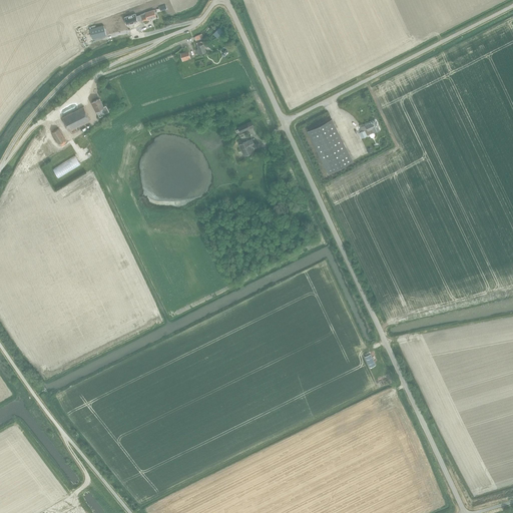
[(153,10),(140,14),(142,19),(142,21),(156,17),(153,10)]
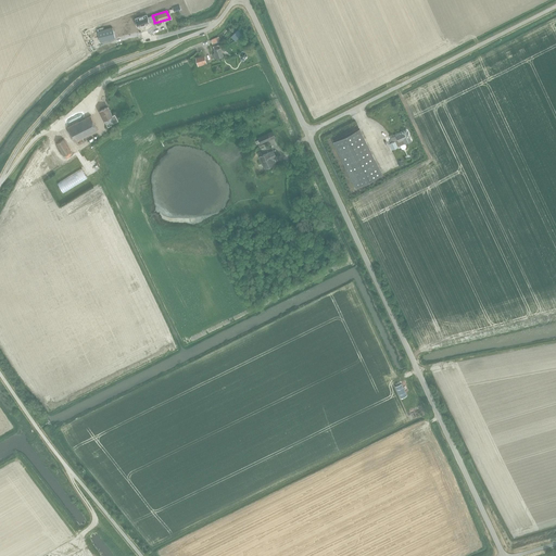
[(135,19),(137,27),(150,23),(150,22),(154,21),(152,15),(148,17),(147,14),(135,19)]
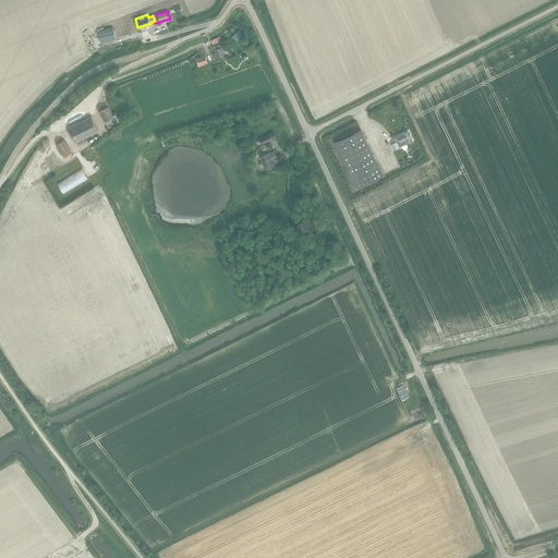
[(113,27),(97,32),(100,41),(116,38),(113,27)]
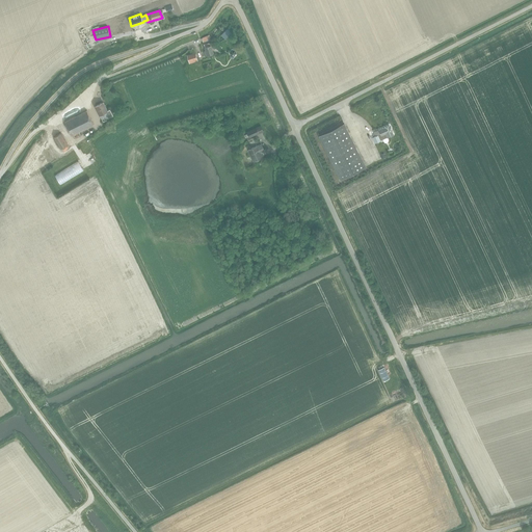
[(205,52),(206,56),(213,53),(211,46),(205,47),(206,51),(205,52)]
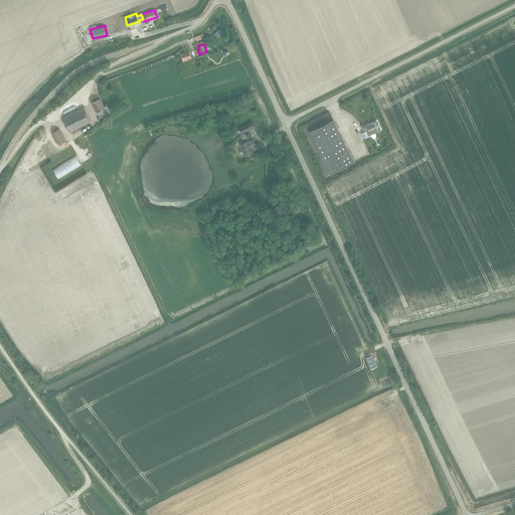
[(102,109),(105,114),(110,112),(107,106),(104,107),(100,99),(92,103),(97,111),(102,109)]
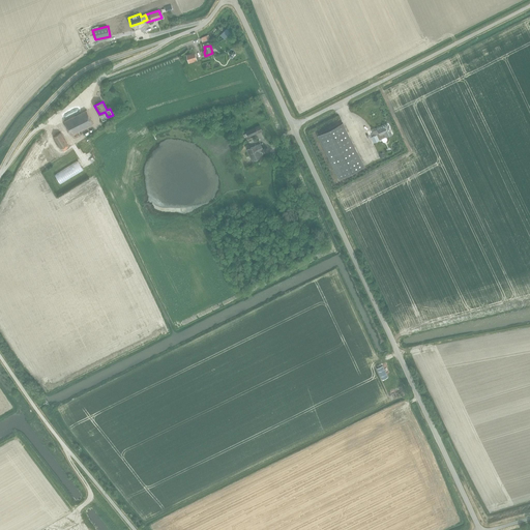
[(64,121),(71,136),(93,124),(87,110),(64,121)]
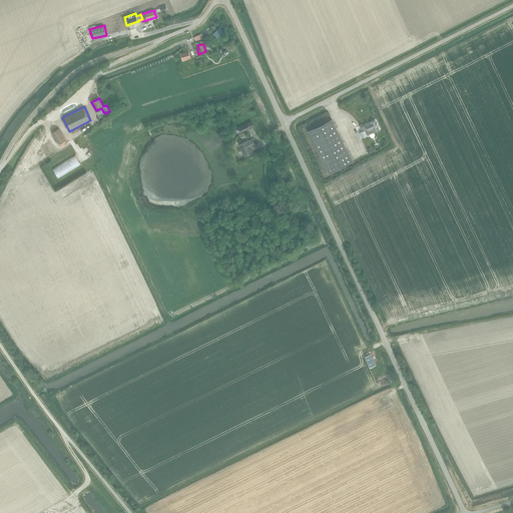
[(238,126),(240,132),(258,124),(255,119),(238,126)]
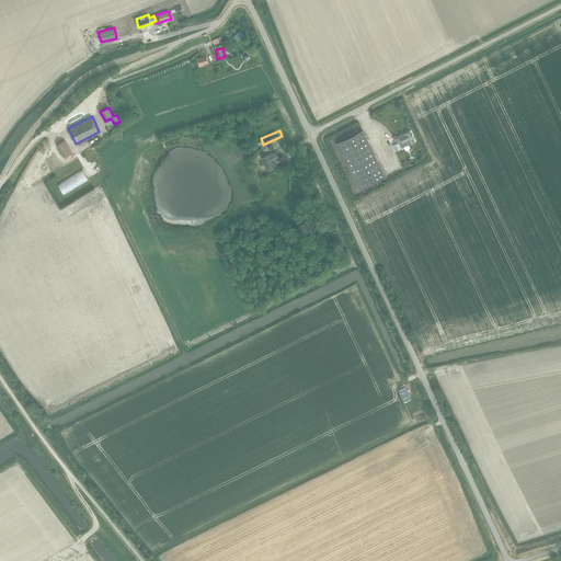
[(359,190),(386,176),(363,130),(336,142),(359,190)]
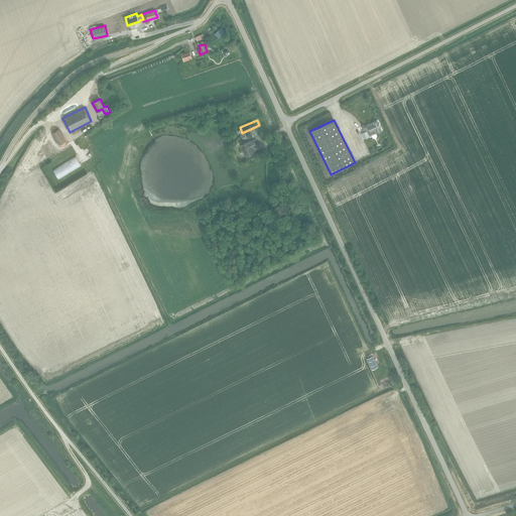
[(369,136),(382,130),(377,121),(372,124),(373,124),(368,126),(369,130),(361,134),(363,140),(370,137),(369,136)]
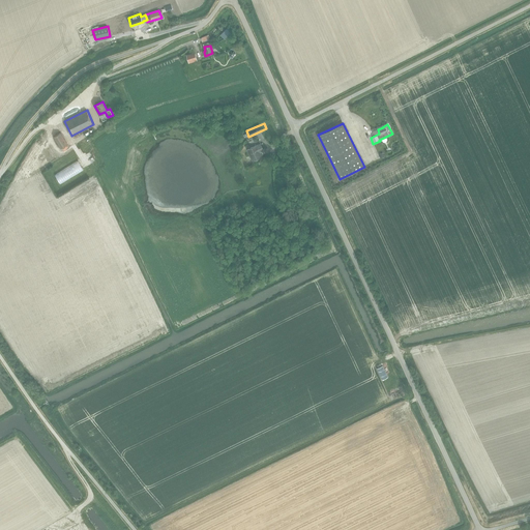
[(61,149),(67,145),(60,133),(54,137),(61,149)]
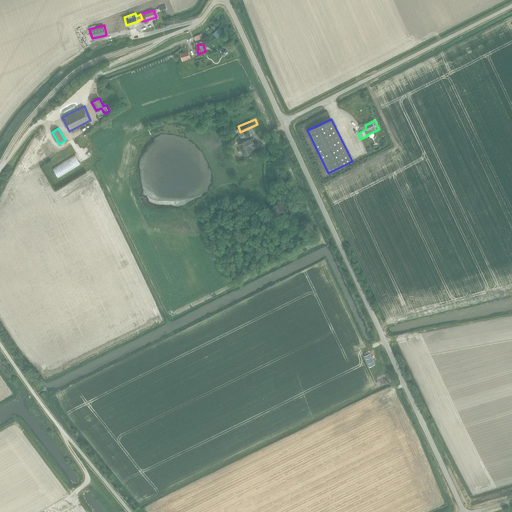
[(249,147),(254,145),(252,139),(240,144),(244,155),(251,152),(249,147)]
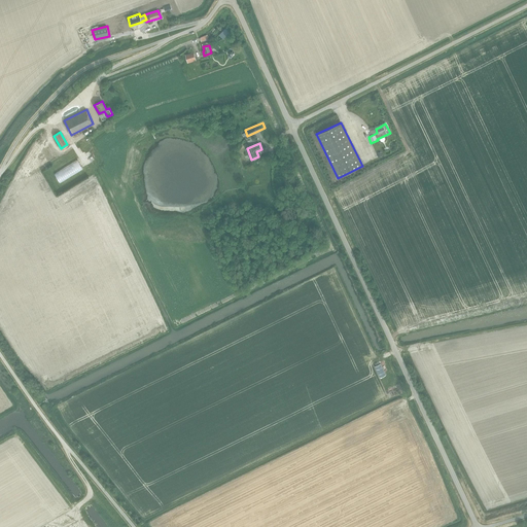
[(83,153),(60,168),(65,177),(89,162),(83,153)]
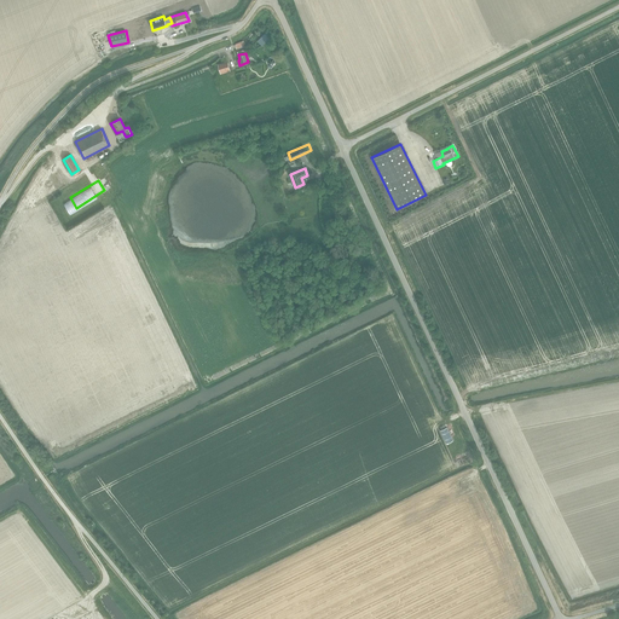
[(452,421),(445,423),(451,437),(458,434),(452,421)]
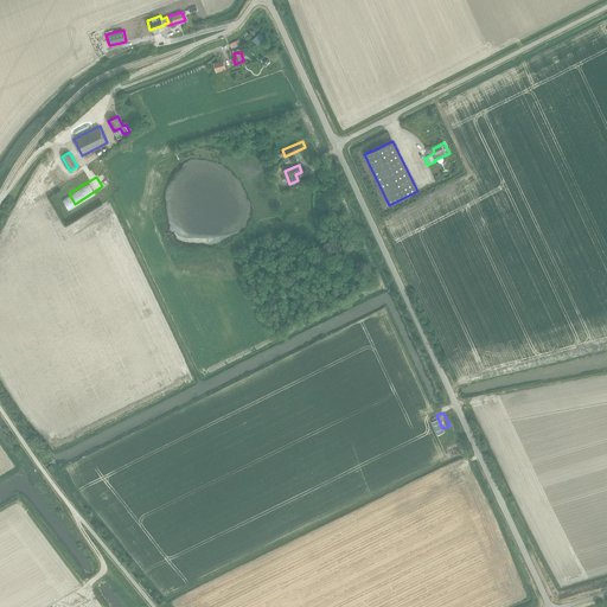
[(438,435),(445,433),(439,420),(432,422),(438,435)]
